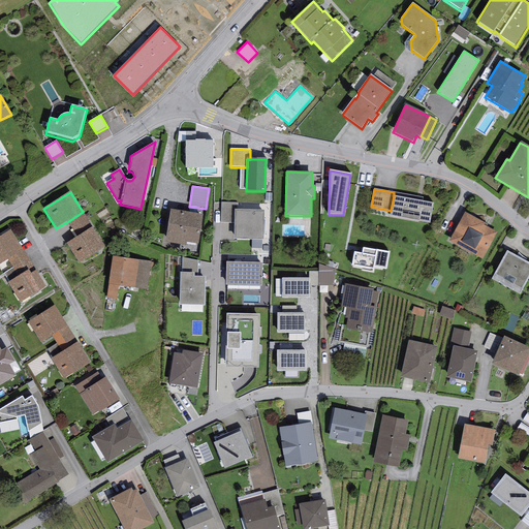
[(394,196),(422,201),(423,198),(394,192),(394,196)]
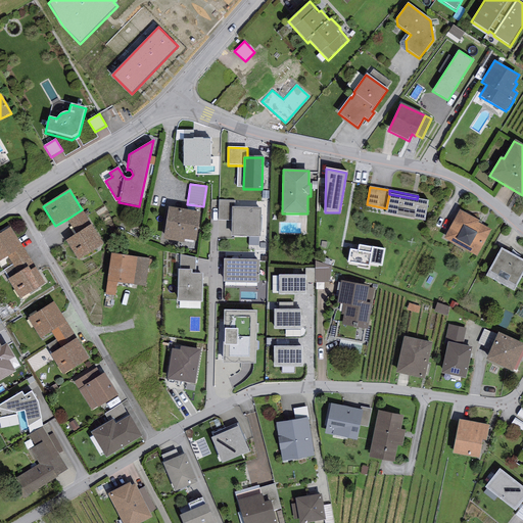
[(417,199),(389,194),(386,208),(385,215),(425,222),(428,201),(417,199)]
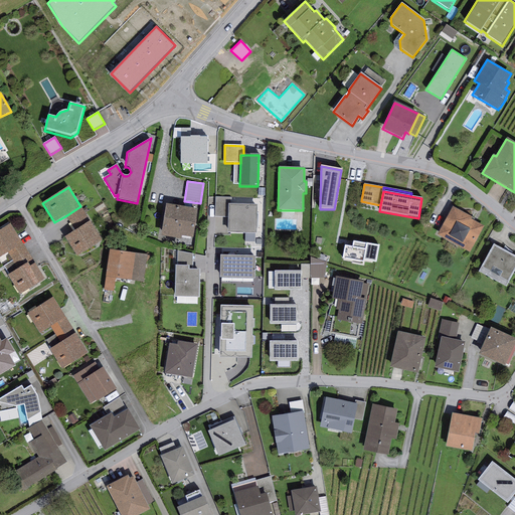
[(215,216),(227,217),(227,197),(215,197),(215,216)]
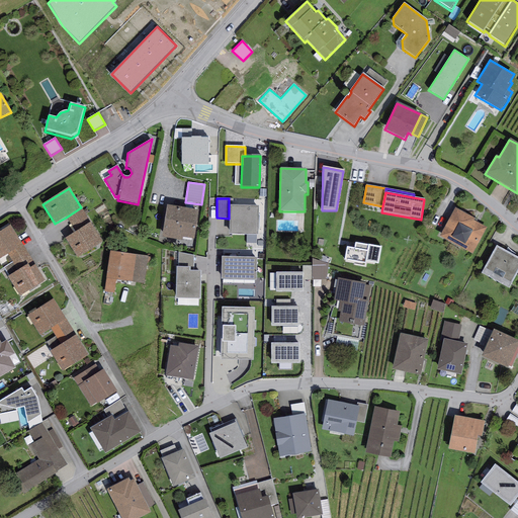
[(194,240),(198,210),(167,205),(162,238),(182,241),(182,238),(194,240)]
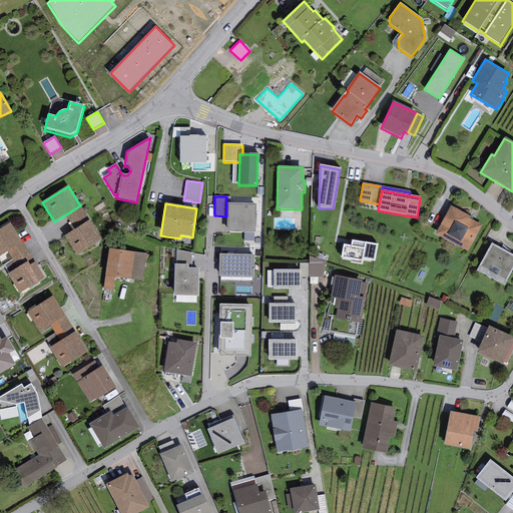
[(257,204),(227,203),(227,232),(257,233),(257,204)]
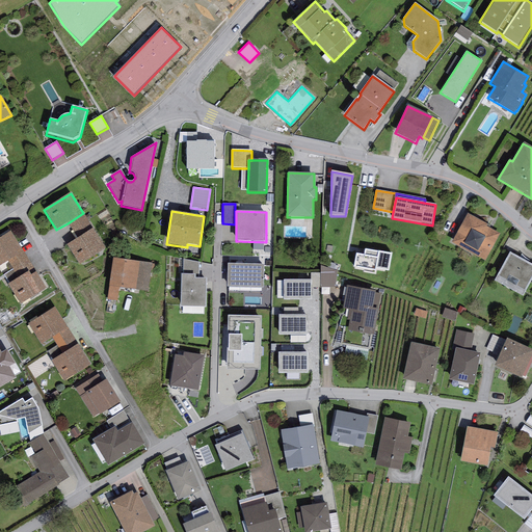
[(92,229),(83,213),(68,223),(78,239),(92,229)]
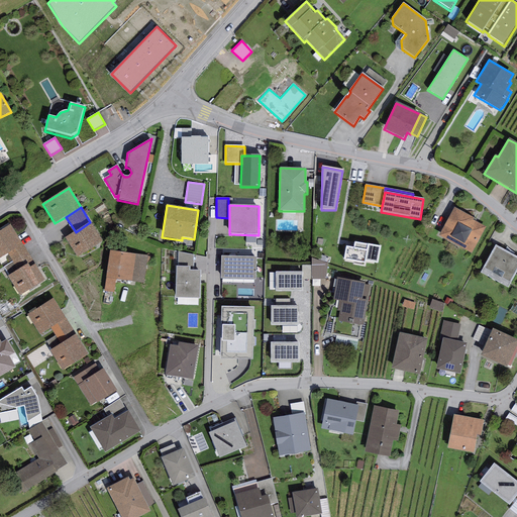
[(474,218),(454,208),(439,236),(472,253),(486,227),(473,220),(474,218)]
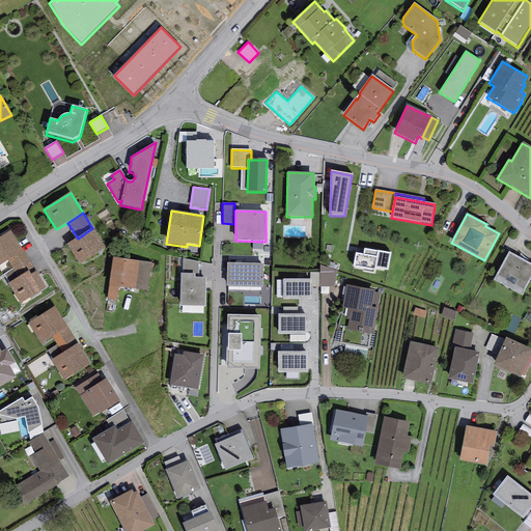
[(78,239),(66,245),(80,264),(105,248),(92,228),(78,239)]
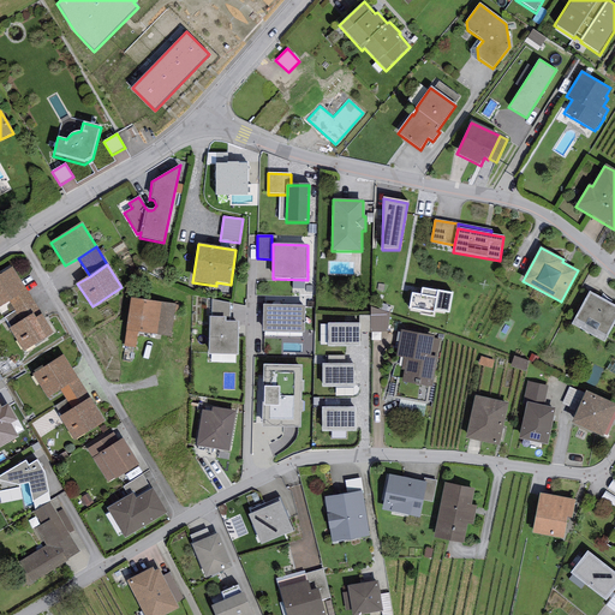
[(12,268),(0,275),(0,308),(10,303),(27,292),(12,268)]
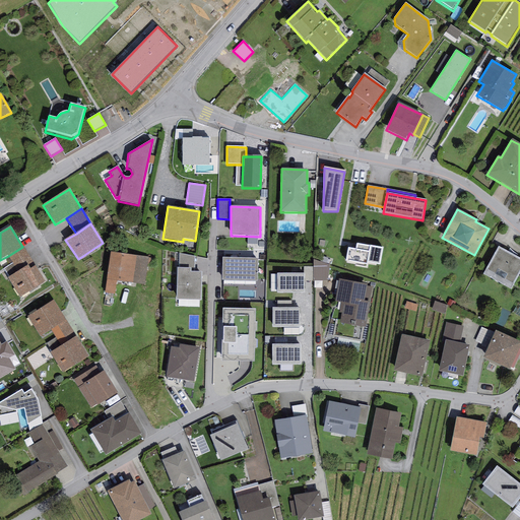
[(370,263),(381,266),(386,247),(350,237),(344,260),(369,267),(370,263)]
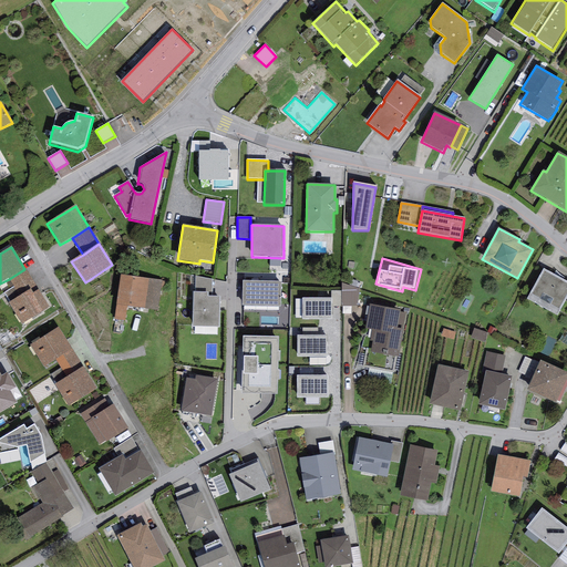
[(37,286),(24,269),(9,279),(21,296),(37,286)]
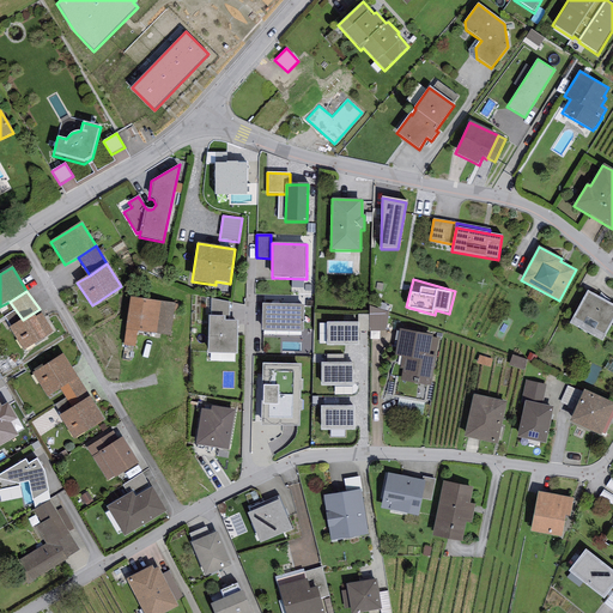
[(612,322),(612,305),(588,291),(572,319),(606,337),(612,322)]
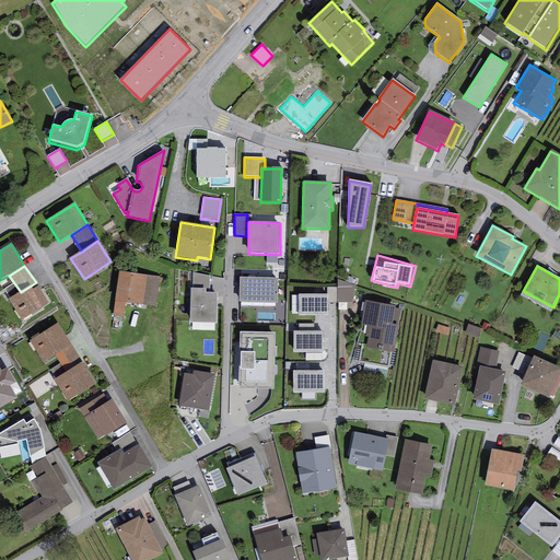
[(160,277),(118,272),(115,302),(125,303),(156,306),(160,277)]
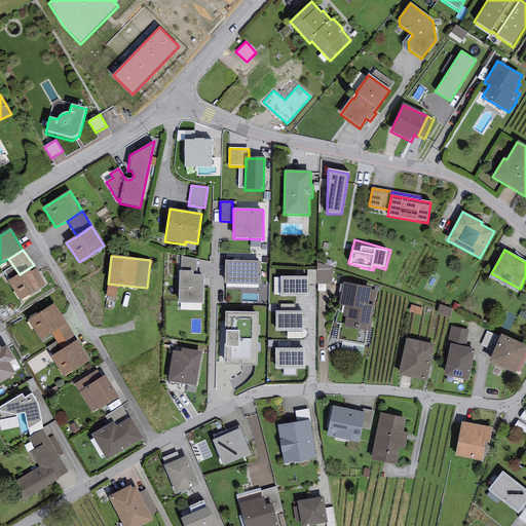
[(182,257),(181,271),(193,271),(193,276),(197,276),(197,260),(182,257)]
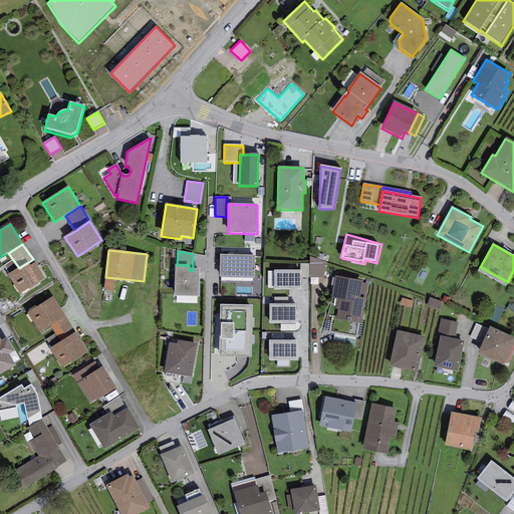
[(256,256),(220,255),(220,278),(255,278),(256,256)]
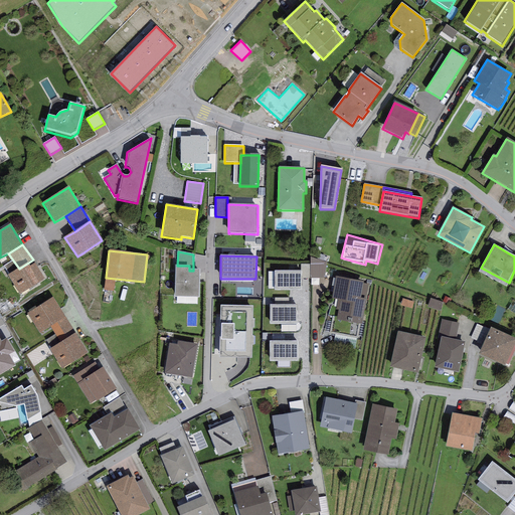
[(311,265),(310,279),(325,279),(326,263),(311,258),(311,265)]
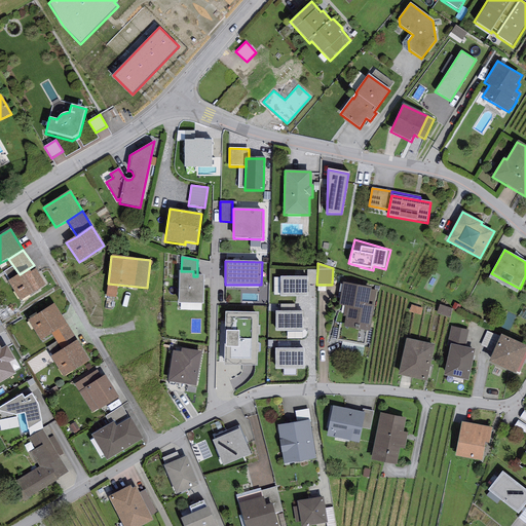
[(20,274),(7,282),(21,301),(46,286),(34,265),(20,274)]
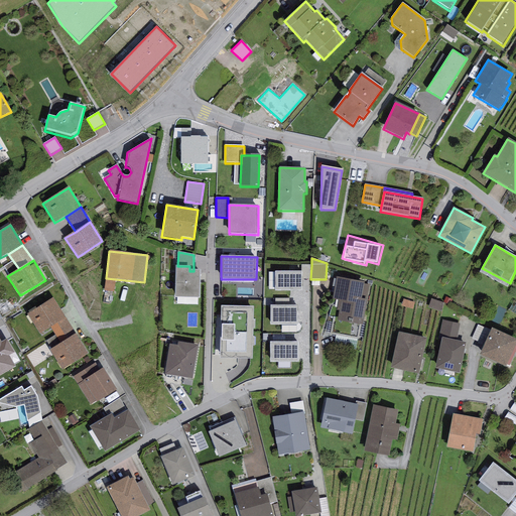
[(302,265),(302,272),(302,279),(310,279),(311,265),(302,265)]
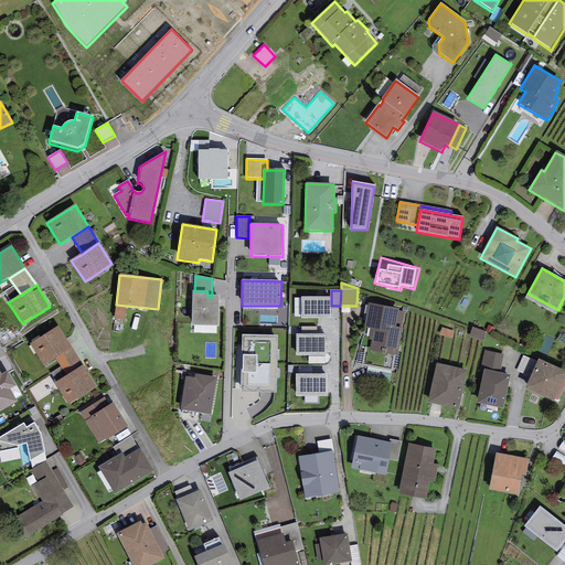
[(194,291),(192,291),(192,327),(219,327),(219,297),(212,297),(208,297),(208,291),(194,291)]
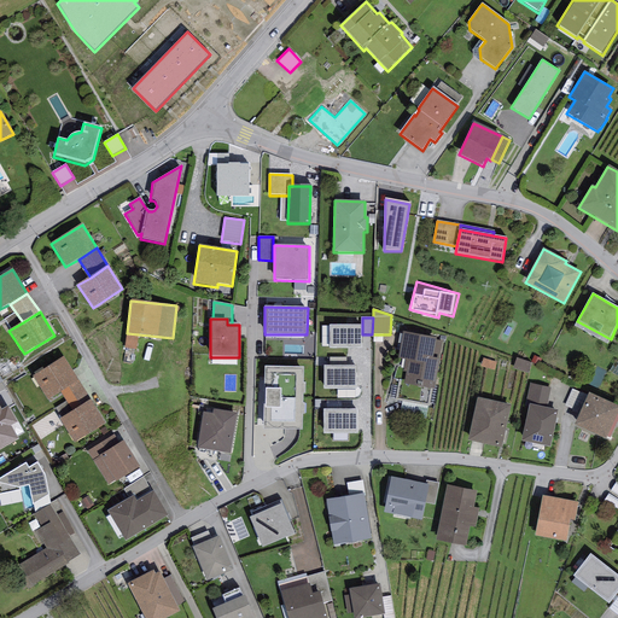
[(362,326),(330,326),(330,349),(362,349),(362,334),(362,326)]
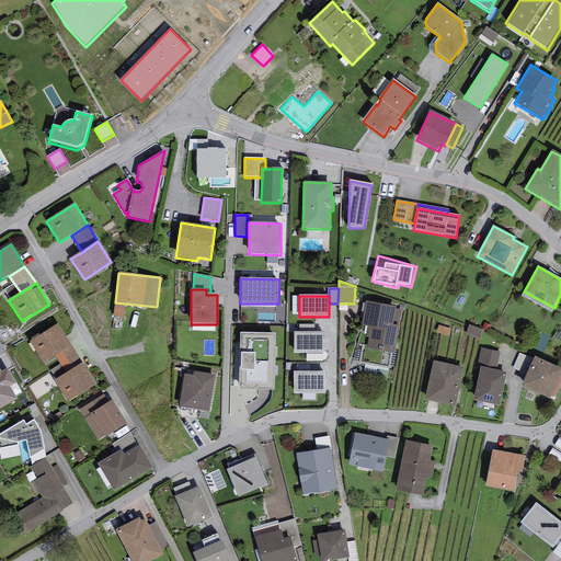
[(397,307),(365,301),(362,325),(368,327),(366,339),(367,339),(366,351),(395,355),(402,310),(397,309),(397,307)]
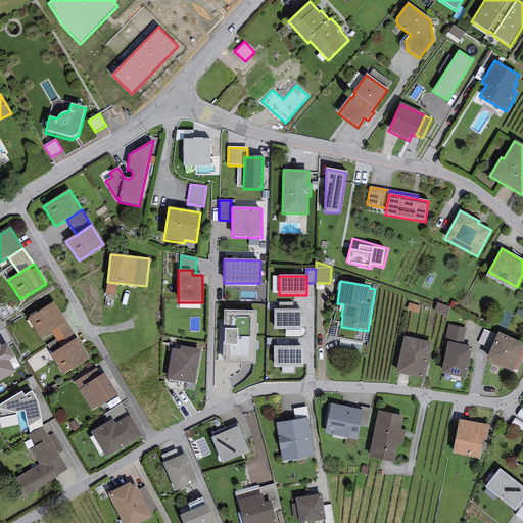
[(115,296),(116,283),(107,282),(106,295),(115,296)]
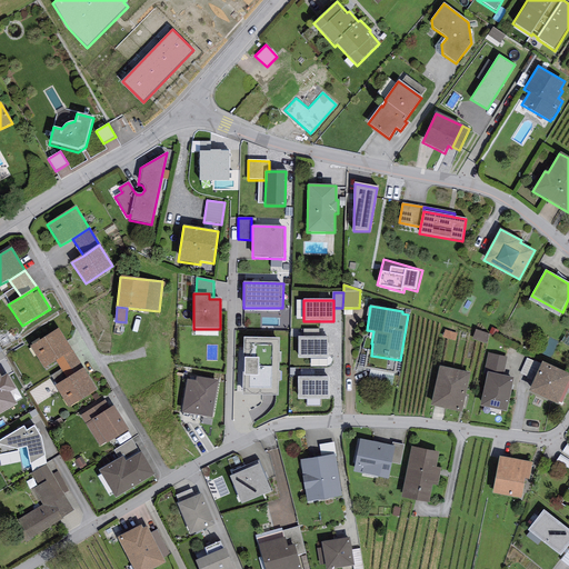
[(58,330),(30,347),(45,369),(57,361),(72,351),(58,330)]
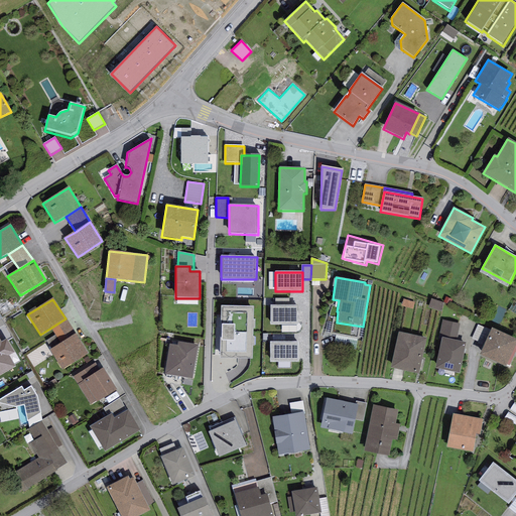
[(442,310),(443,304),(432,301),(431,307),(442,310)]
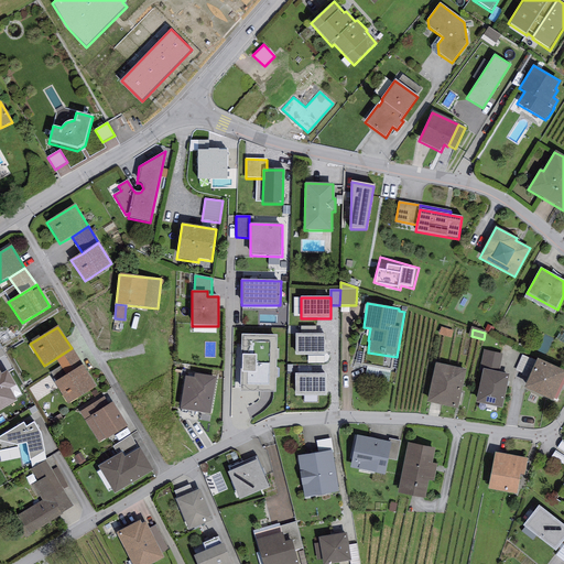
[(277,334),(241,334),(239,391),(275,392),(277,334)]
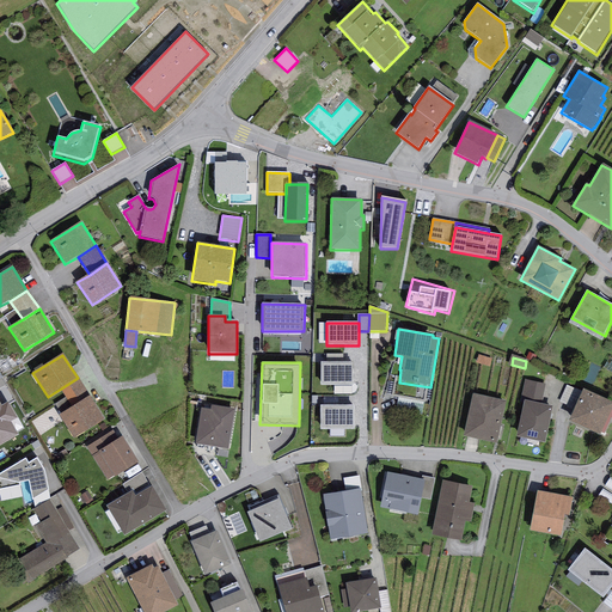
[(353,363),(320,363),(320,386),(353,386),(353,363)]
